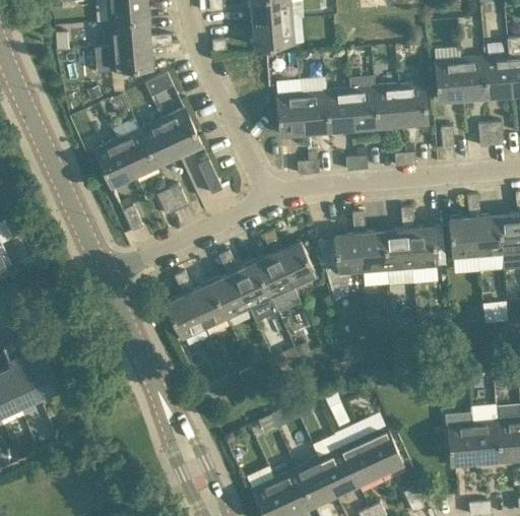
[(148,18),(146,0),(107,0),(109,21),(148,18)]
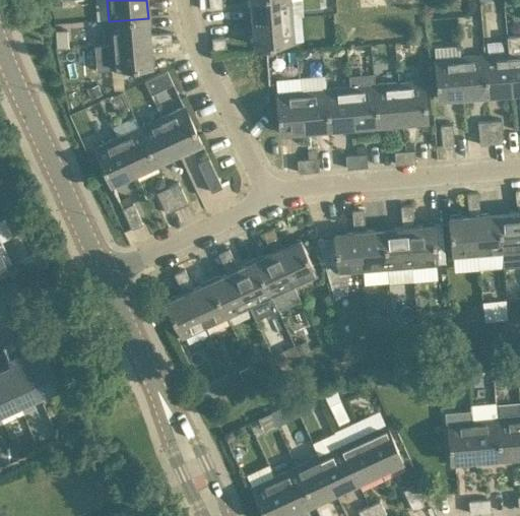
[(221,0),(209,1),(210,12),(222,10),(221,0)]
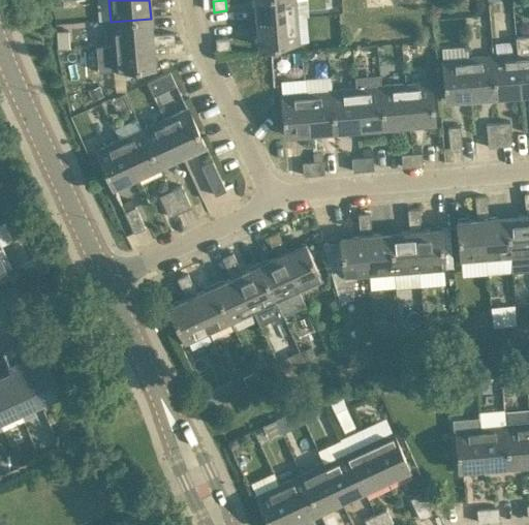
[(299,20),(297,0),(254,0),(256,23),(299,20)]
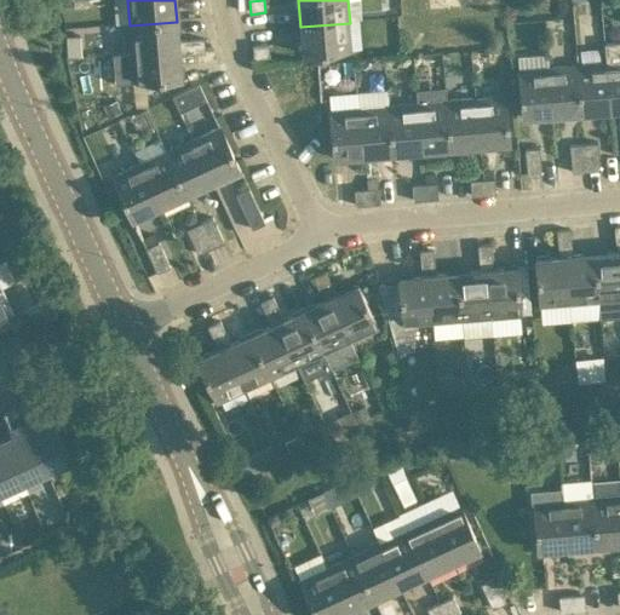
[(74,13),(74,3),(63,3),(63,15),(74,13)]
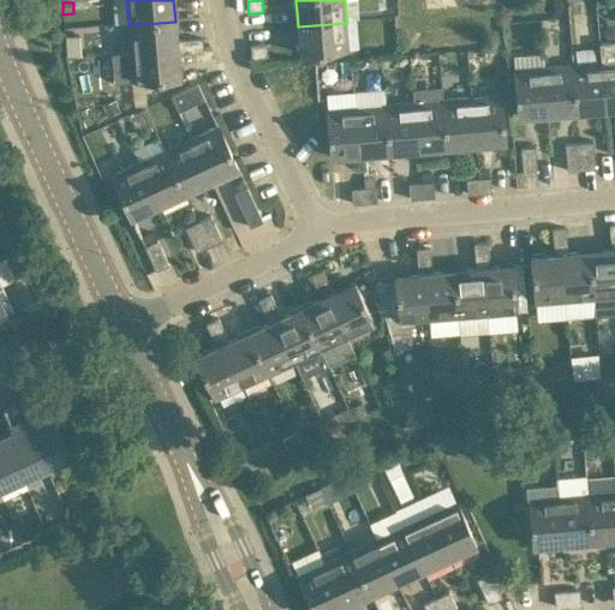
[(129,25),(131,54),(178,51),(179,57),(191,55),(190,42),(178,43),(175,22),(129,25)]
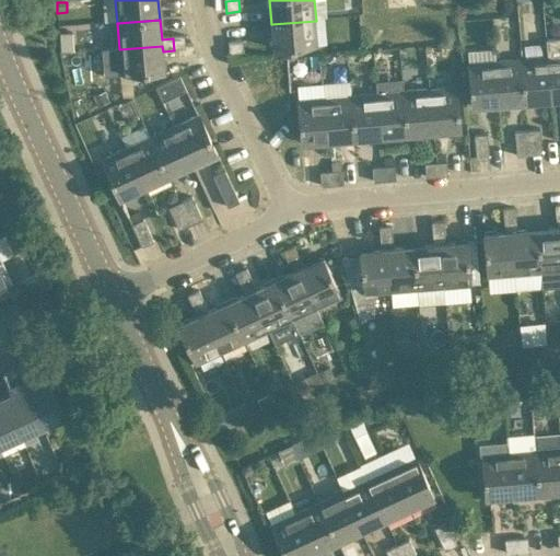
[(316,21),(271,24),(275,51),(295,49),(318,47),(316,21)]
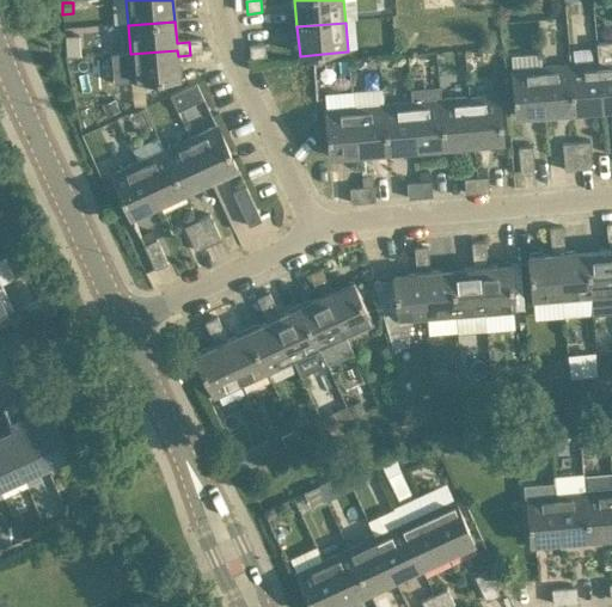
[(189,42),(190,55),(202,54),(201,41),(189,42)]
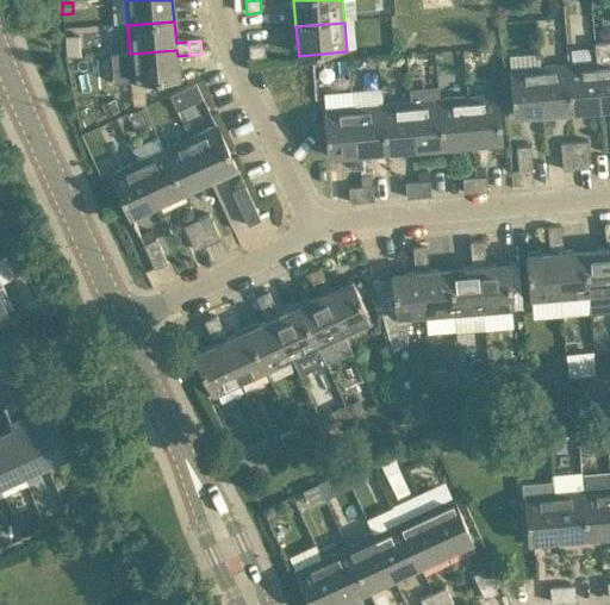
[(609,110),(609,43),(595,45),(601,111),(609,110)]
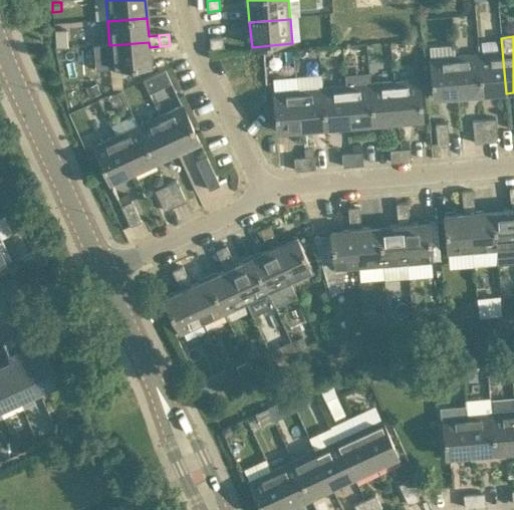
[(506,93),(501,38),(500,38),(502,54),(479,56),(482,95),(506,93)]
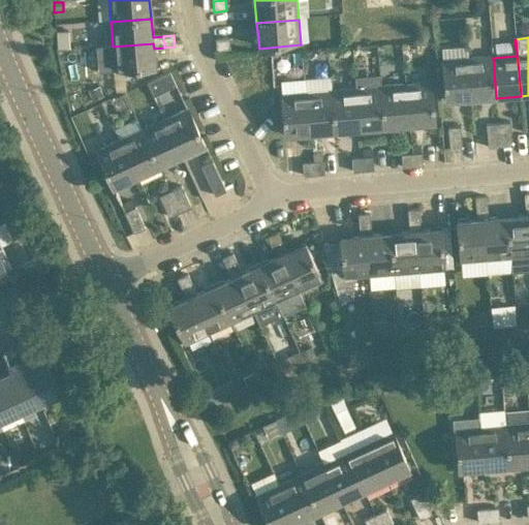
[(217,52),(219,52),(230,51),(229,40),(216,41),(217,52)]
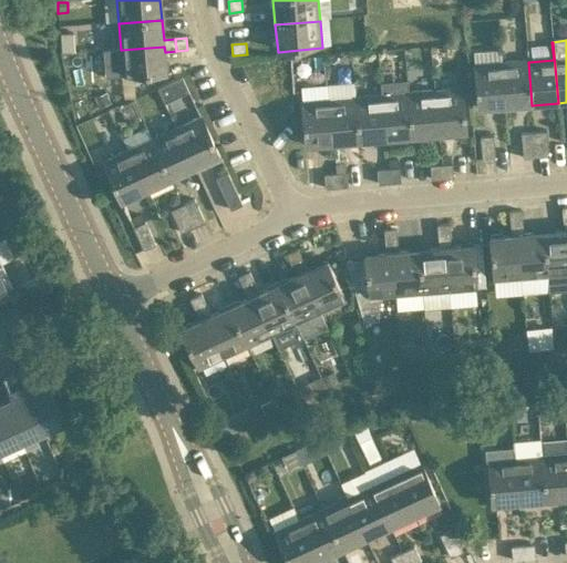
[(121,50),(123,78),(166,73),(165,52),(164,47),(121,50)]
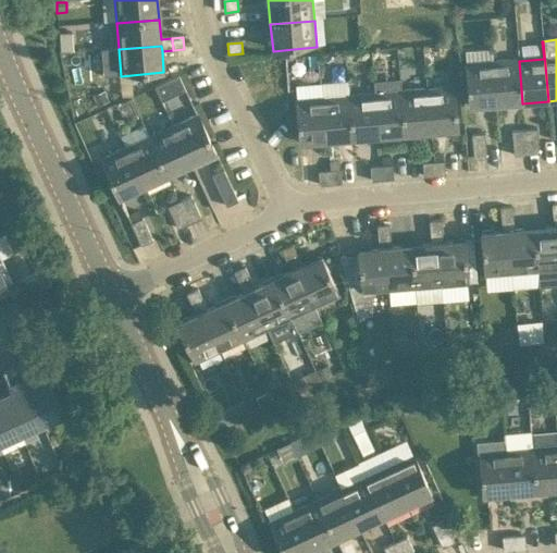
[(519,61),(493,63),(496,106),(522,103),(519,61)]
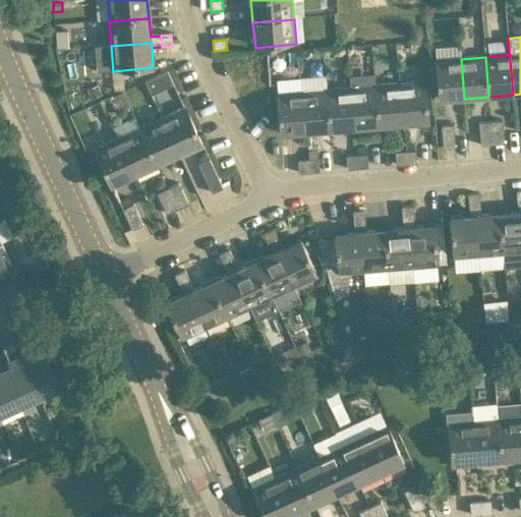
[(464,99),(461,59),(436,61),(439,101),(464,99)]
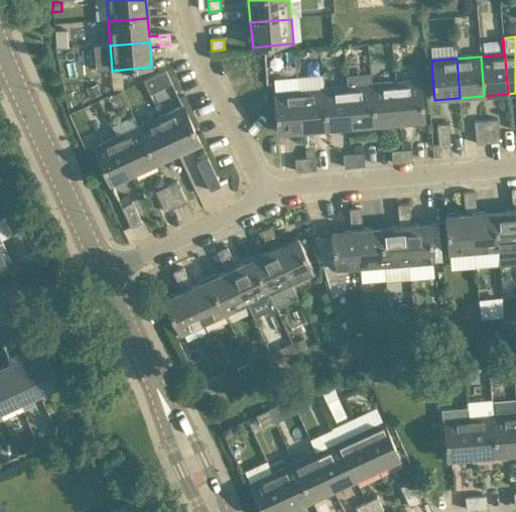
[(425,69),(424,60),(416,61),(417,70),(425,69)]
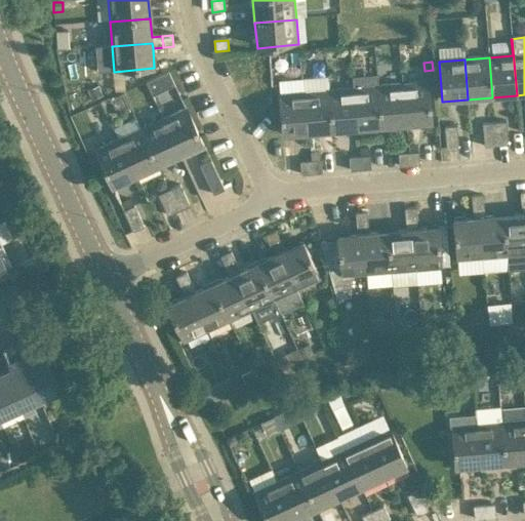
[(155,79),(161,92),(175,86),(168,73),(155,79)]
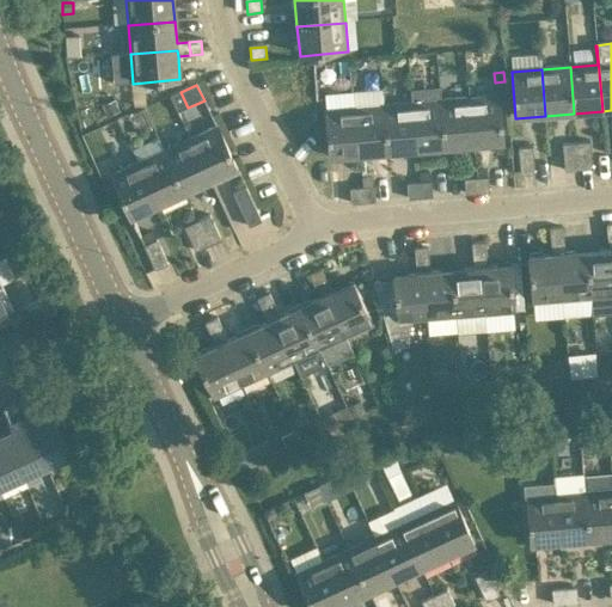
[(500,97),(470,99),(473,146),(503,143),(500,97)]
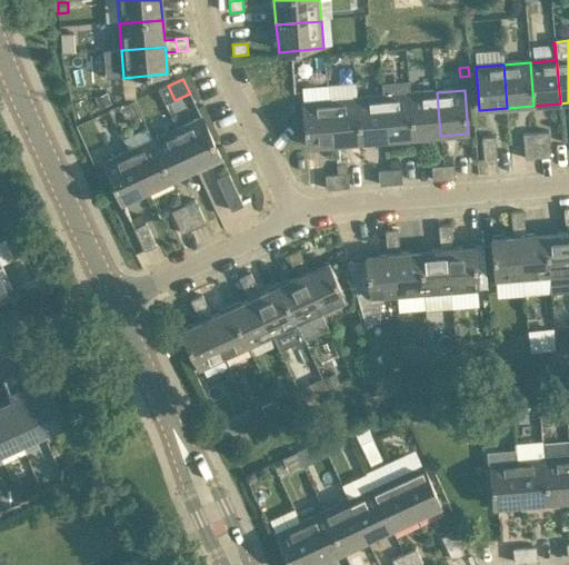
[(410,95),(413,138),(440,136),(437,92),(410,95)]
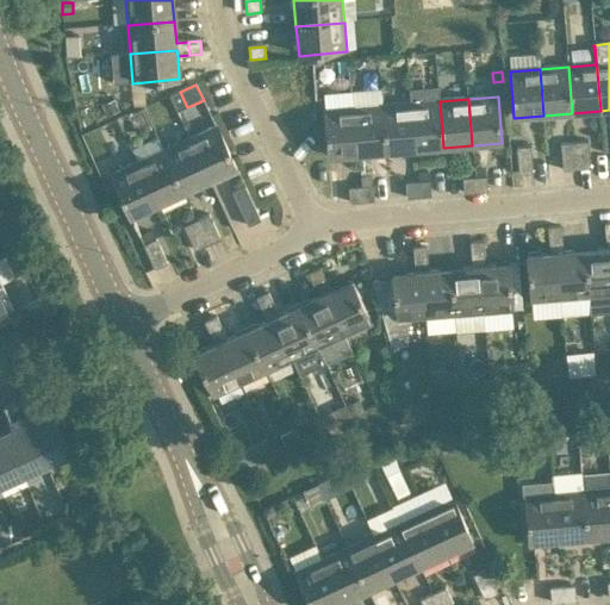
[(119,113),(114,101),(101,107),(106,118),(119,113)]
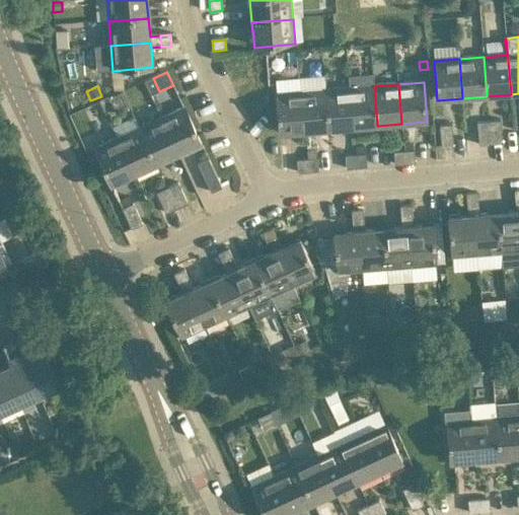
[(374,86),(350,88),(353,128),(377,126),(374,86)]
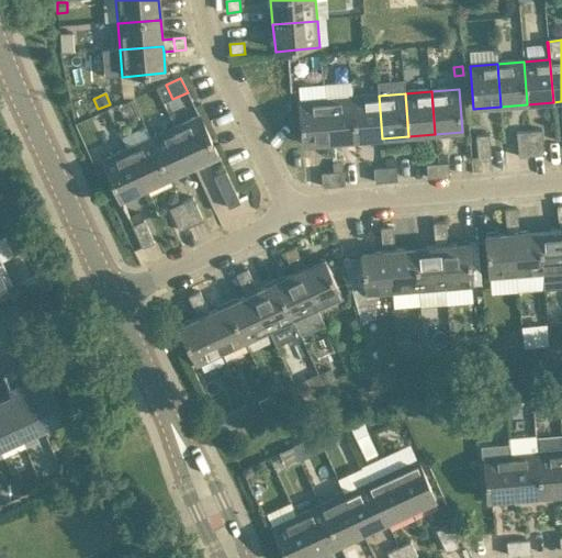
[(352,98),(356,141),(382,138),(379,96),(352,98)]
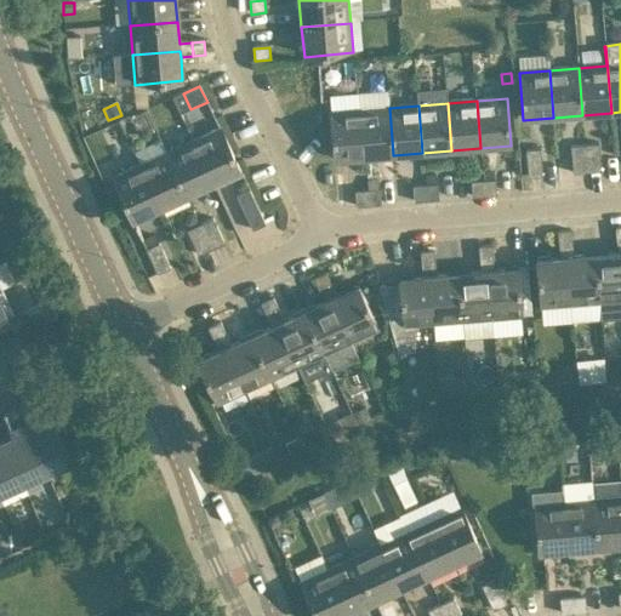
[(389,108),(360,110),(364,158),(393,155),(389,108)]
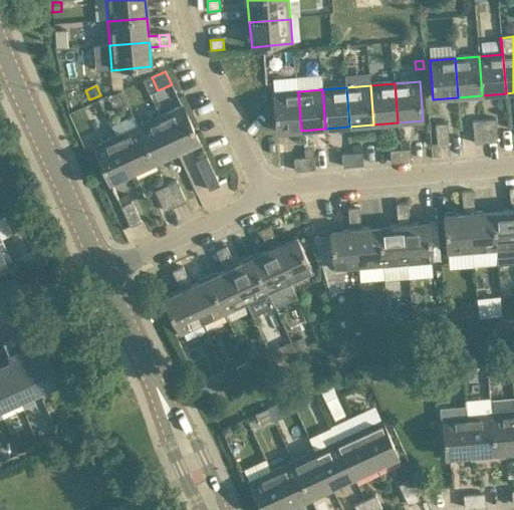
[(301,131),(298,91),(273,94),(276,134),(301,131)]
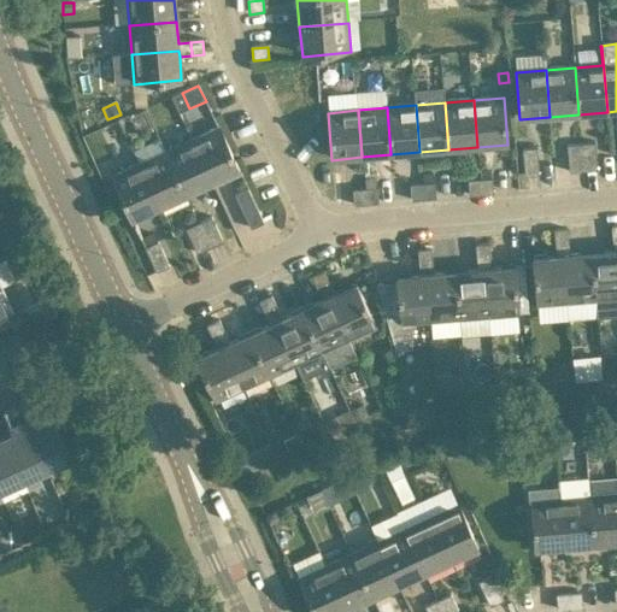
[(219,128),(192,141),(212,184),(240,171),(219,128)]
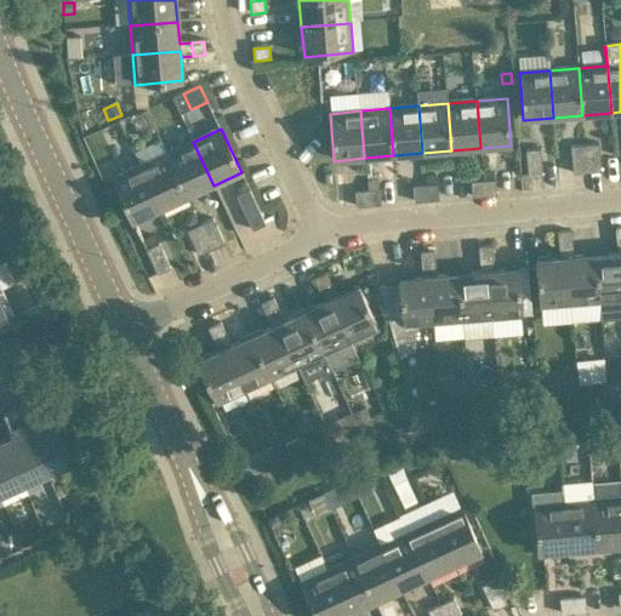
[(187,198),(214,186),(193,142),(167,154),(187,198)]
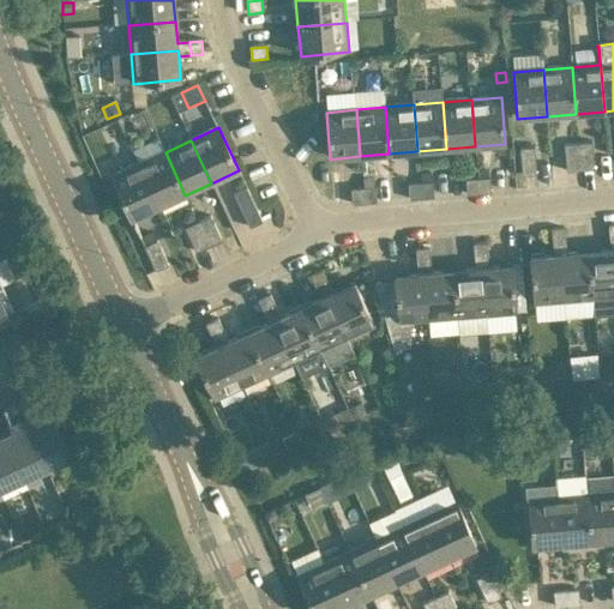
[(593,144),(578,145),(581,173),(595,170),(593,144)]
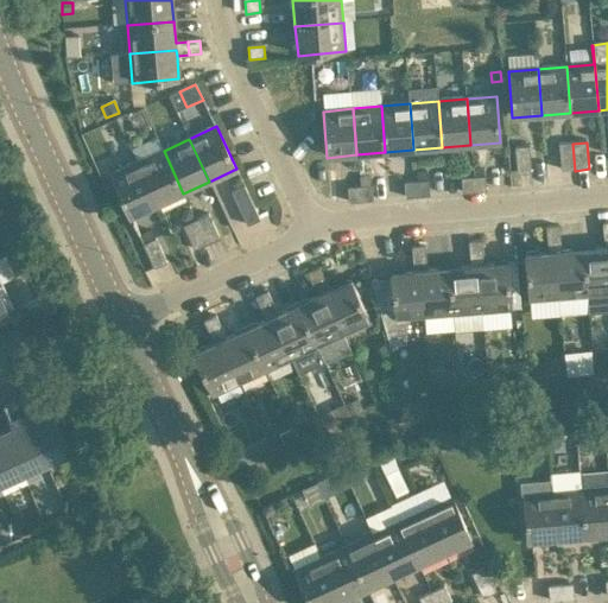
[(562,172),(575,171),(572,144),(559,145),(562,172)]
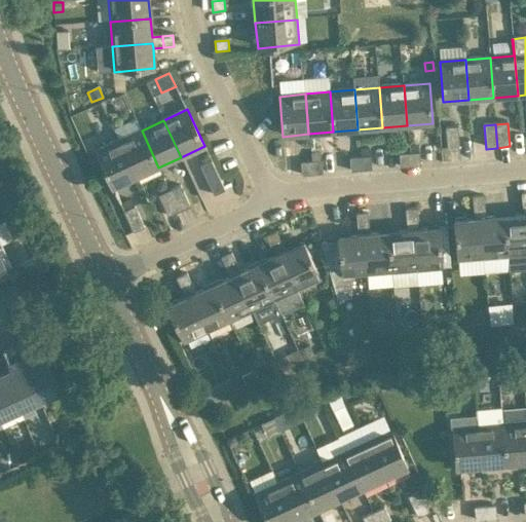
[(457,127),(445,128),(447,152),(459,151),(457,127)]
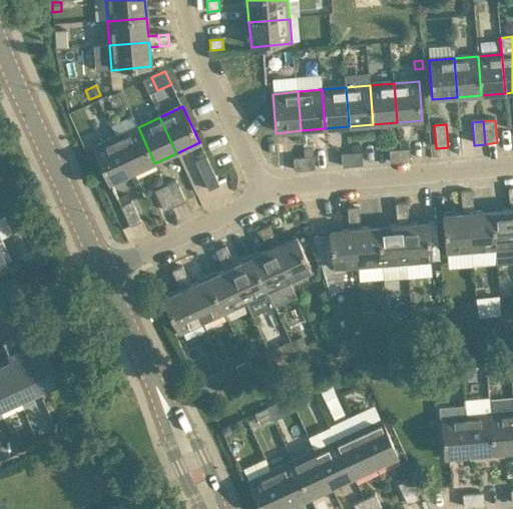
[(154,163),(138,127),(116,137),(132,173),(154,163)]
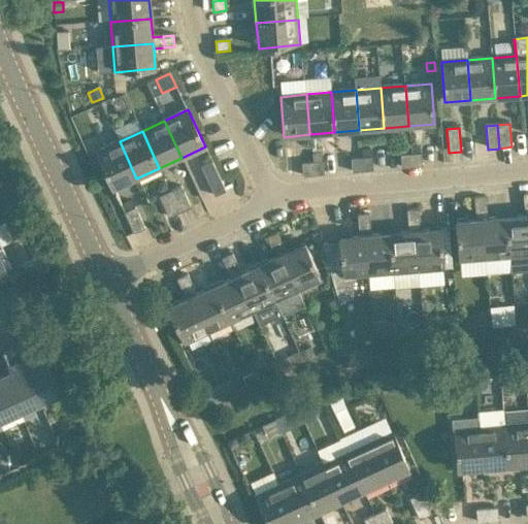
[(136,178),(120,141),(96,152),(112,189),(136,178)]
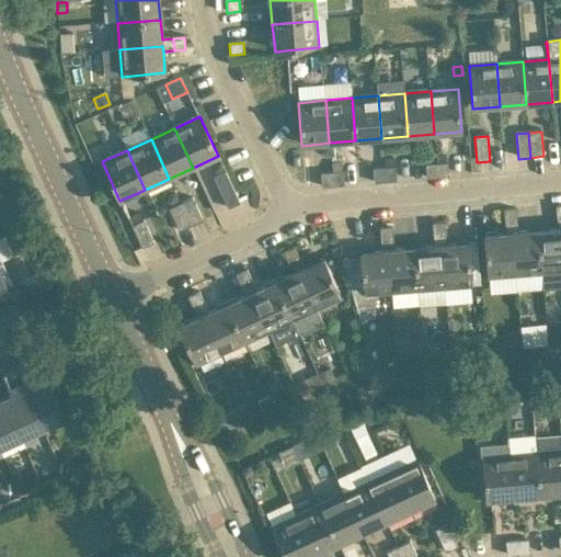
[(448,163),(436,165),(438,179),(449,178),(448,163)]
